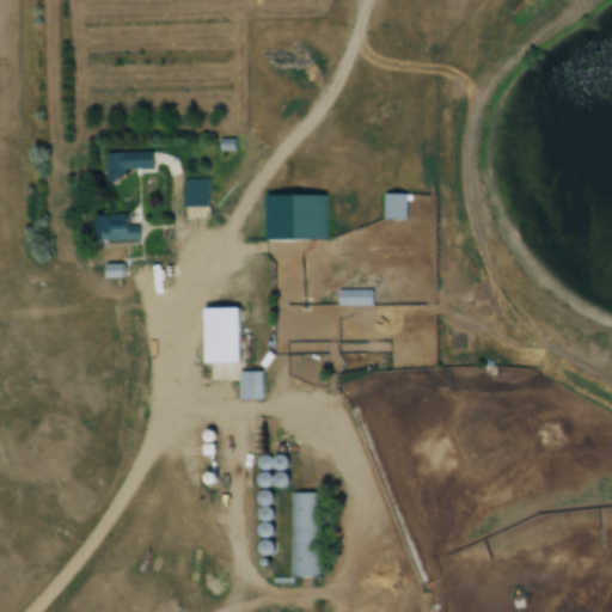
[(132,175),(132,152),(105,152),(105,175),(132,175)]
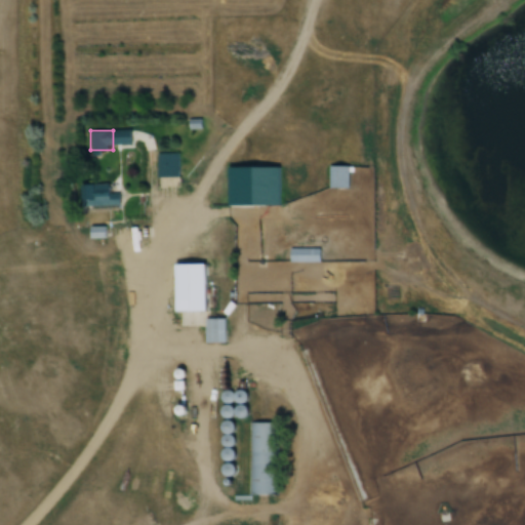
[(178,153),(142,153),(142,167),(157,167),(157,176),(178,176),(178,153)]
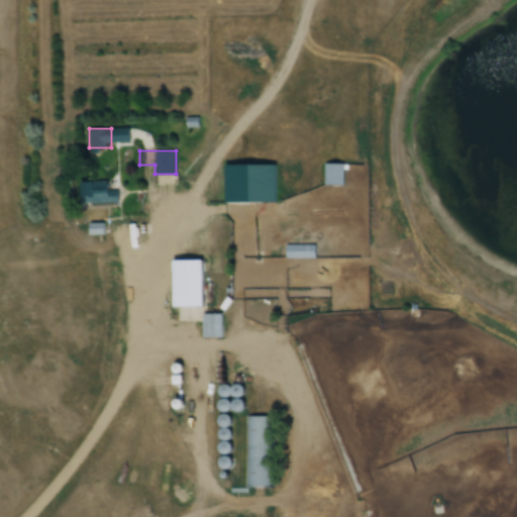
[(283,164),(230,164),(230,201),(283,201),(283,164)]
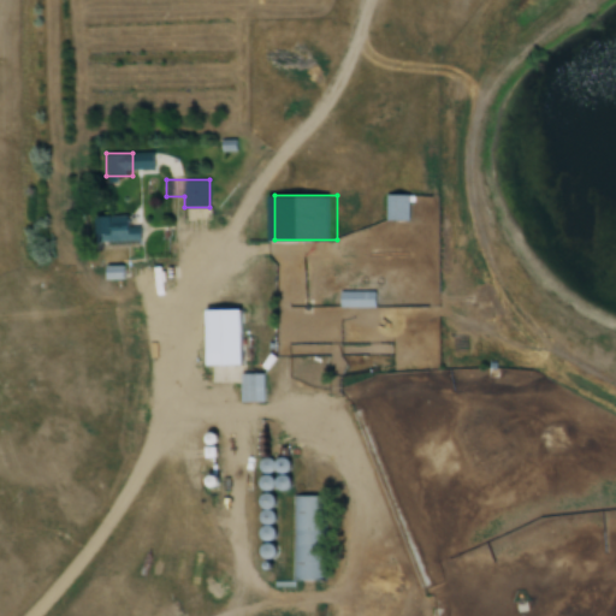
[(386,220),(409,220),(409,195),(386,195),(386,220)]
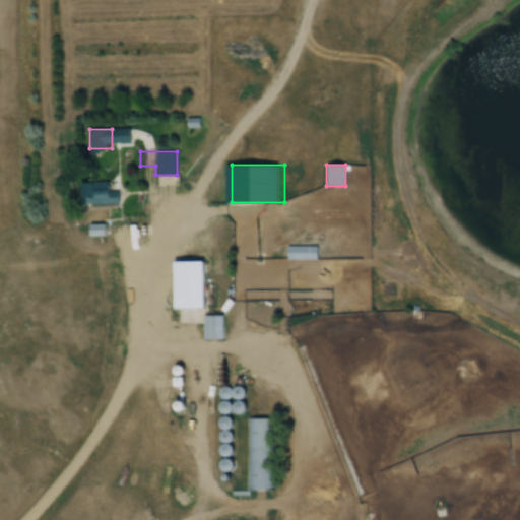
[(108,182),(81,182),(81,204),(118,204),(118,191),(108,191),(108,182)]
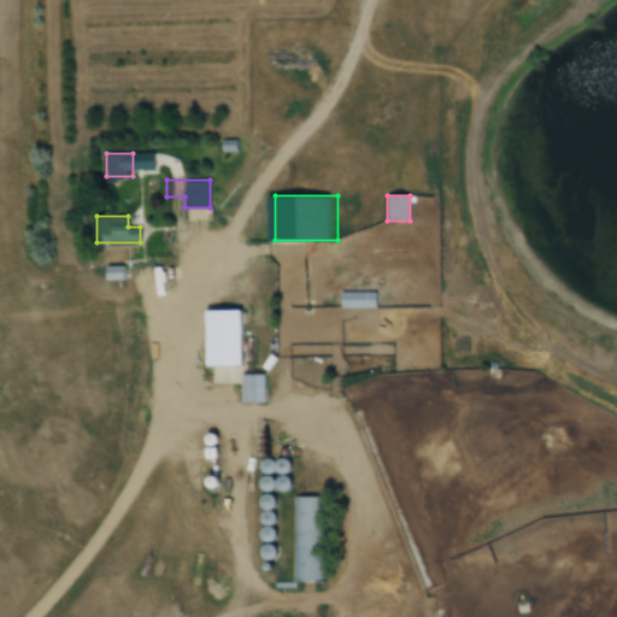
[(106,278),(123,278),(123,268),(106,268),(106,278)]
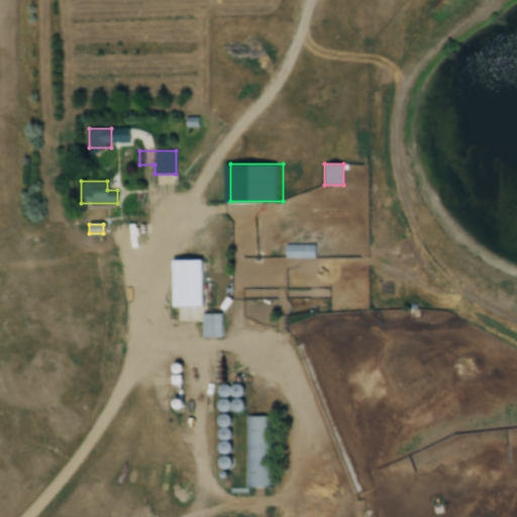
[(173,306),(202,306),(202,260),(173,260),(173,306)]
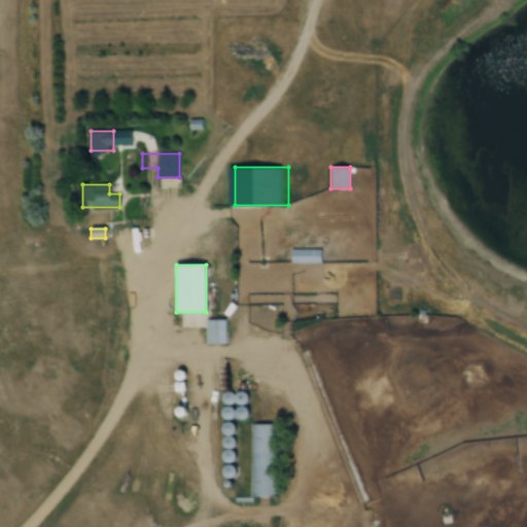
[(225,319),(206,319),(206,344),(225,344),(225,319)]
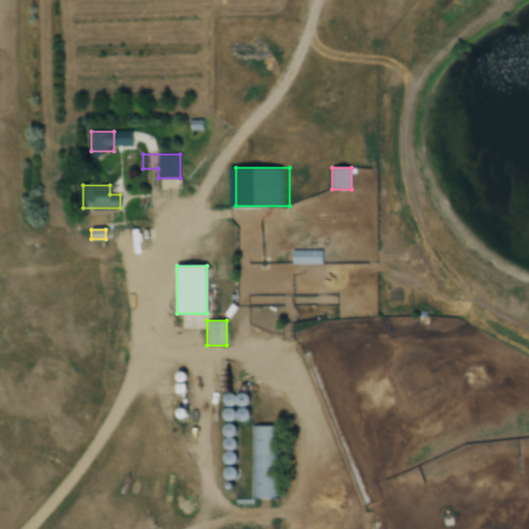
[(278,498),(278,426),(250,425),(250,497),(278,498)]
